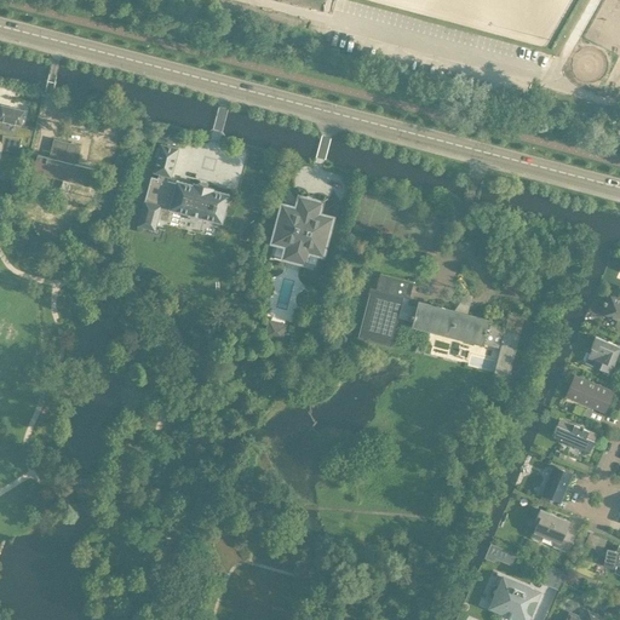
[(17,128),(18,125),(21,125),(24,110),(0,105),(0,107),(0,133),(1,135),(3,151),(0,150),(0,168),(0,167),(0,177),(11,179),(18,149),(27,151),(33,130),(32,130),(32,132),(17,128)]
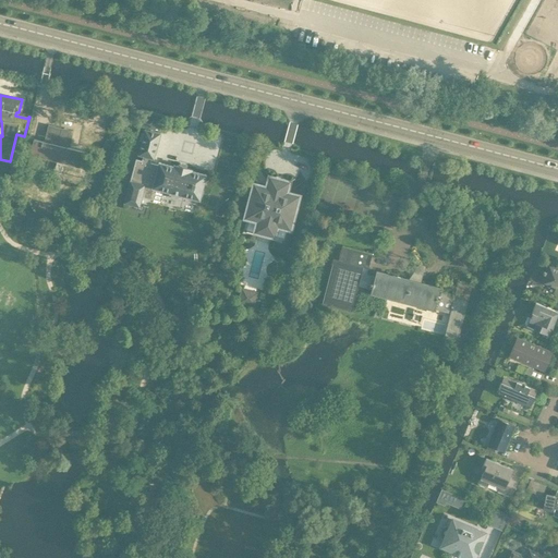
[(65,148),(69,132),(51,128),(47,143),(65,148)]
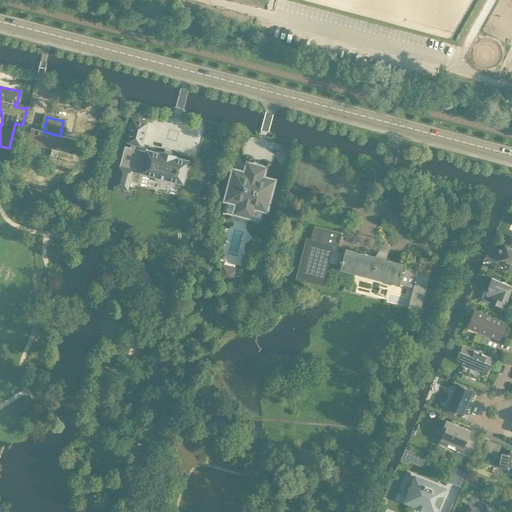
[(171,155),(164,153),(159,151),(159,152),(145,149),(145,151),(138,149),(139,146),(141,146),(147,123),(132,119),(126,142),(131,144),(130,147),(124,146),(119,166),(113,186),(128,190),(133,169),(132,169),(132,168),(140,170),(139,172),(156,177),(155,178),(166,181),(167,179),(183,184),(184,180),(185,181),(187,175),(185,174),(189,160),(175,157),(176,156),(171,155)]
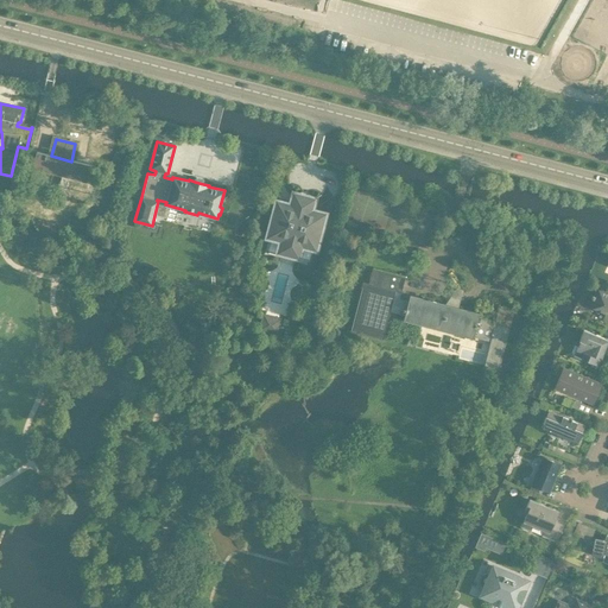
[(92,184),(95,168),(71,162),(51,156),(37,152),(32,169),(42,171),(43,170),(90,182),(90,184),(92,184)]
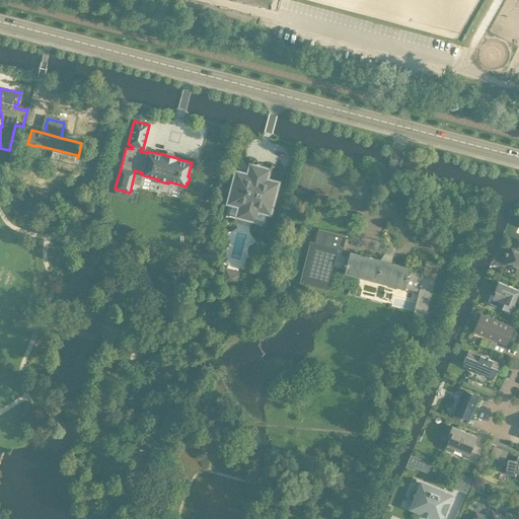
[(269,212),(276,183),(265,179),(266,176),(249,171),(248,175),(237,172),(230,202),(241,205),(239,215),(254,219),(256,209),(269,212)]
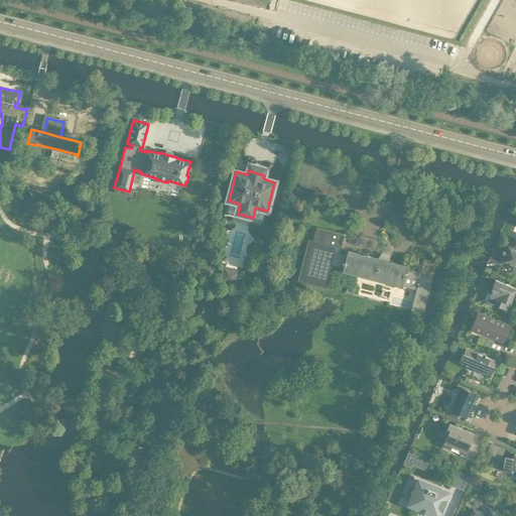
[(405,267),(388,262),(389,258),(382,257),(380,260),(349,252),(347,260),(338,257),(344,235),(316,228),(312,242),(307,240),(297,282),(325,289),(331,265),(344,268),(344,271),(400,286),(399,288),(415,292),(410,311),(422,314),(426,299),(427,300),(430,287),(429,286),(435,264),(423,260),(420,273),(405,269),(405,267)]
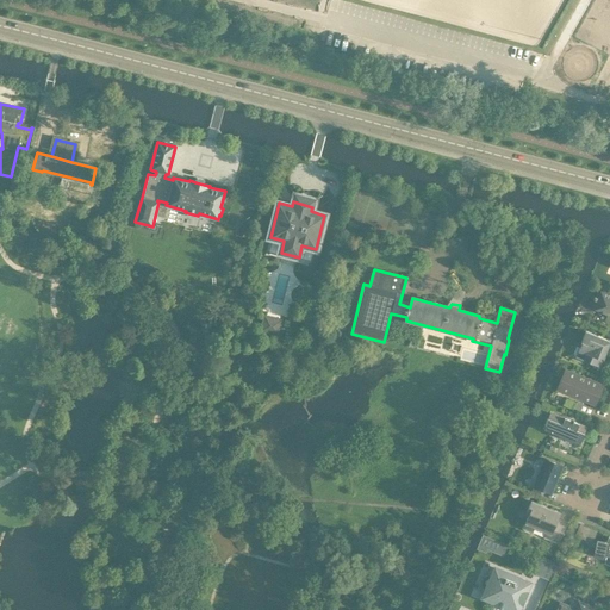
[(609,293),(599,288),(596,297),(595,297),(593,299),(595,300),(591,307),(608,315),(605,321),(609,322),(609,293)]
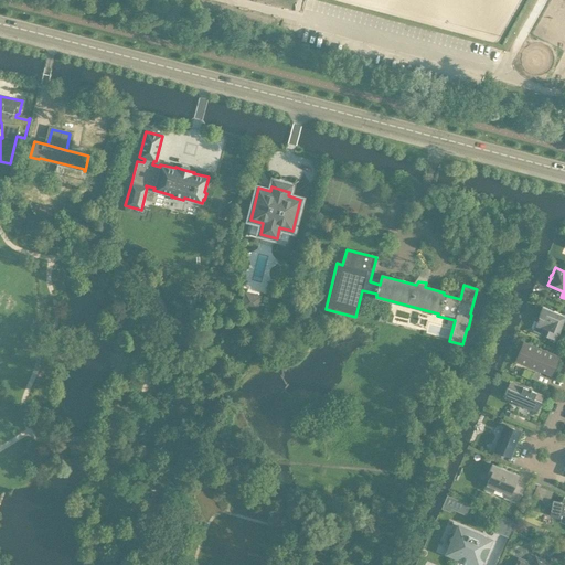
[(262,296),(244,291),(240,307),(257,312),(262,296)]
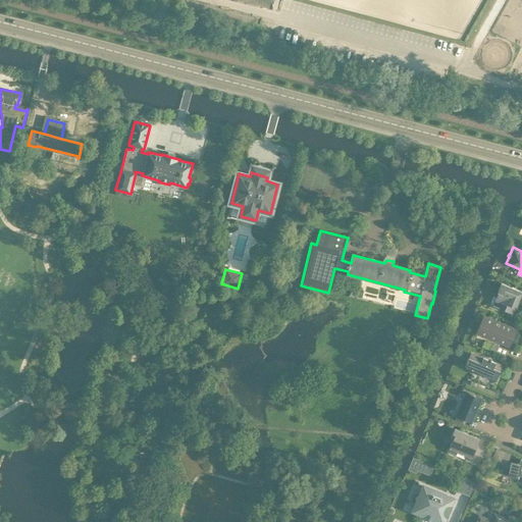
[(499,293),(496,301),(498,306),(505,309),(505,310),(514,314),(515,311),(516,308),(518,304),(521,305),(521,295),(521,296),(521,293),(521,292),(501,283),(497,293),(499,293)]
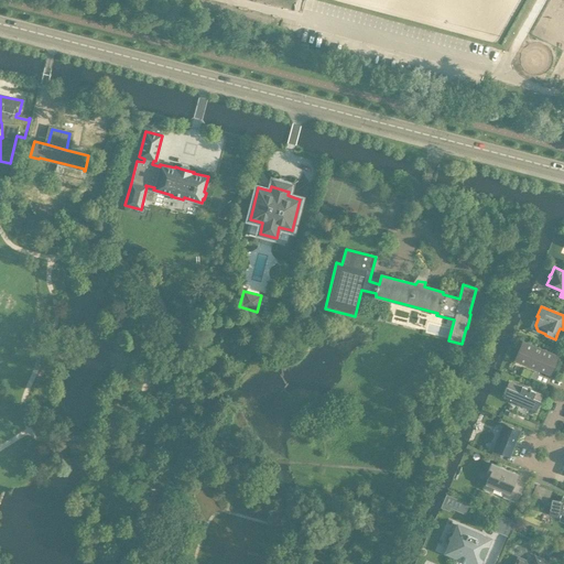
[(513,360),(550,376),(551,376),(559,356),(522,340),(513,360)]
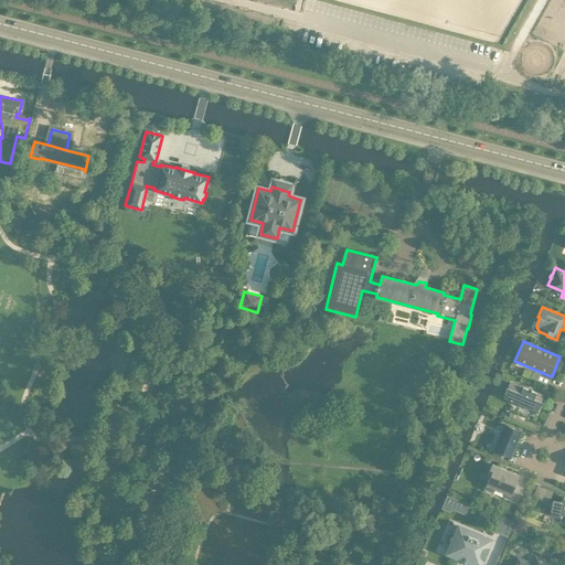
[(534,372),(532,379),(546,385),(550,379),(534,372)]
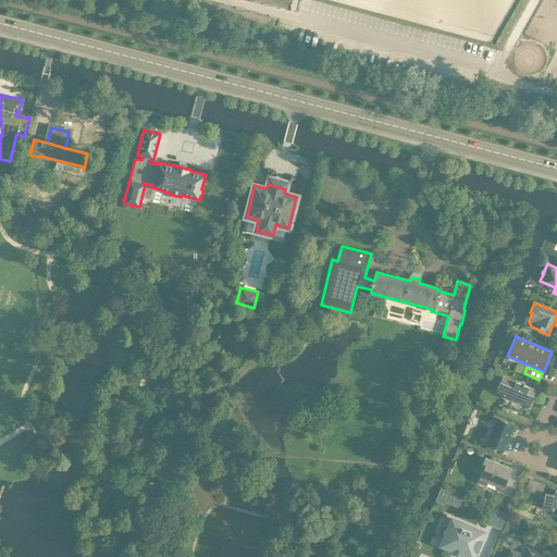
[(535,390),(503,375),(495,392),(529,406),(535,390)]
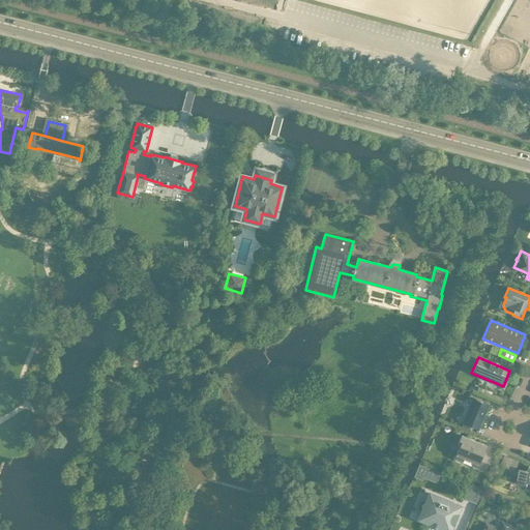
[(478,429),(489,405),(473,399),(463,422),(478,429)]
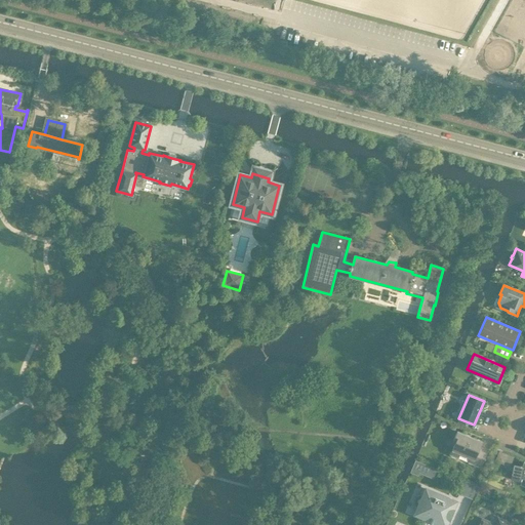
[(488,451),(480,447),(482,442),(457,431),(450,448),(452,449),(449,454),(458,458),(460,453),(470,457),(468,462),(481,468),(488,451)]
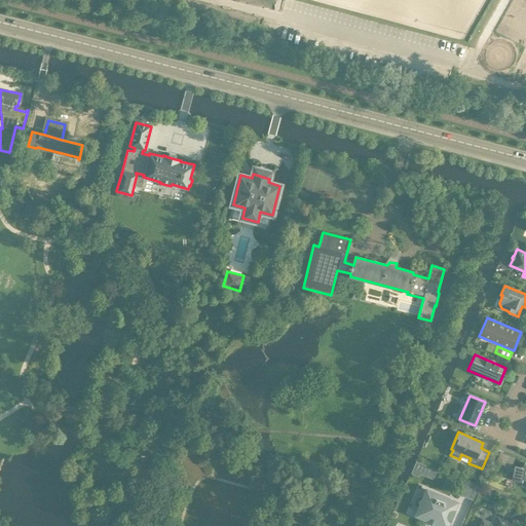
[(511,467),(515,458),(499,452),(495,461),(511,467)]
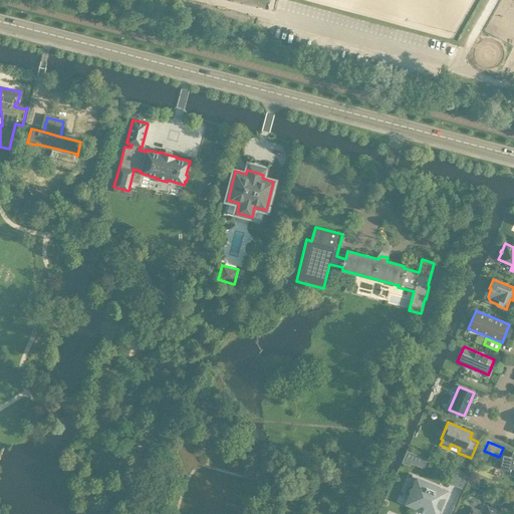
[(407,450),(403,461),(425,468),(428,457),(407,450)]
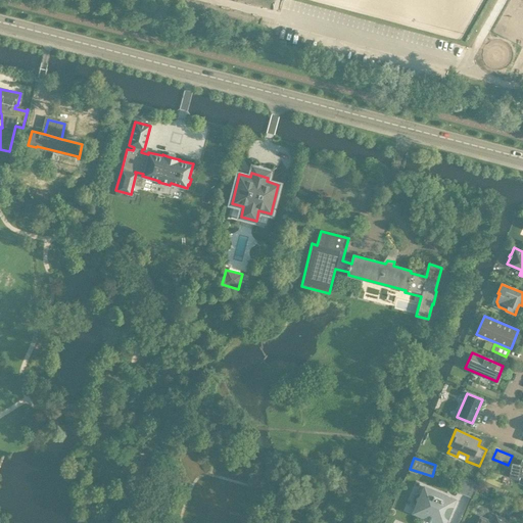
[(522,460),(520,464),(511,462),(508,477),(519,479),(520,476),(522,477),(522,460)]
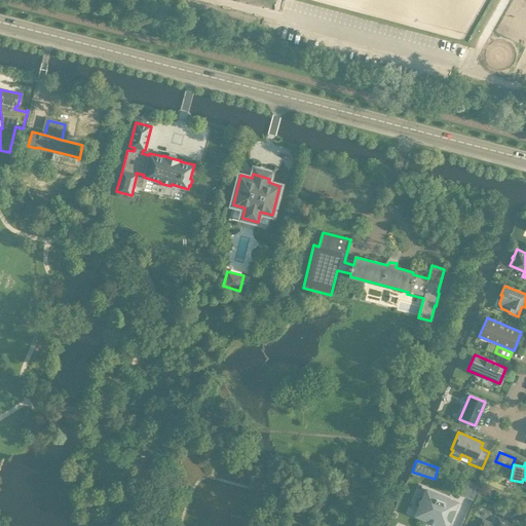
[(459,492),(474,499),(480,488),(465,480),(459,492)]
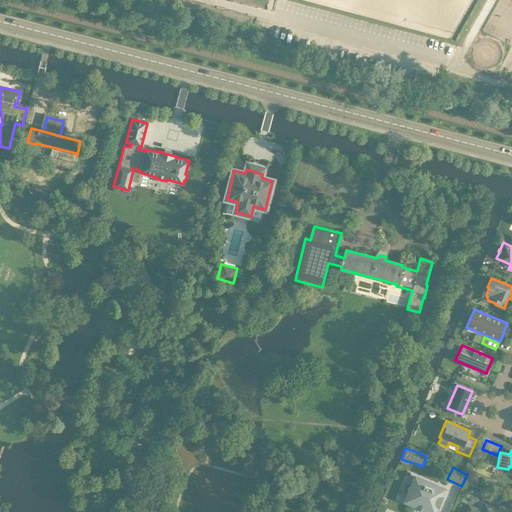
[(441,496),(444,490),(445,489),(444,489),(442,488),(441,488),(441,487),(440,487),(440,486),(438,486),(436,485),(436,486),(415,477),(412,484),(411,484),(411,483),(410,483),(409,483),(407,484),(406,484),(406,485),(405,485),(405,486),(405,487),(404,487),(404,488),(404,489),(404,490),(404,491),(405,492),(406,493),(407,494),(408,494),(404,501),(407,502),(408,503),(409,504),(410,505),(412,505),(413,505),(429,511),(435,511),(437,507),(441,496)]
